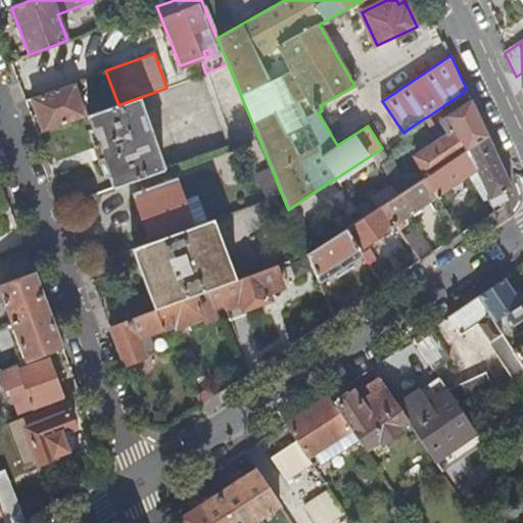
[(205,74),(233,145),(257,136),(228,63),(205,74)]
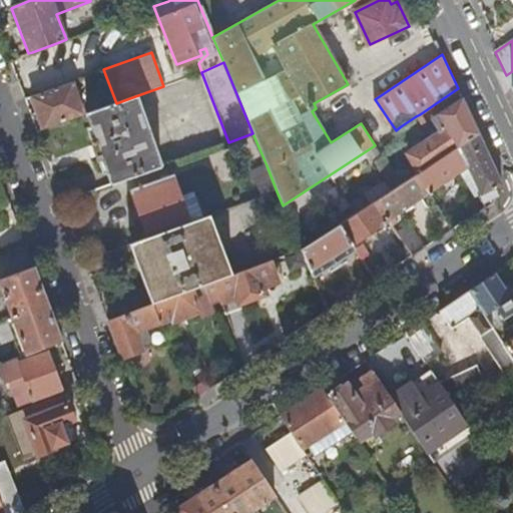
[(35,112),(29,114),(31,117),(36,132),(82,115),(70,81),(29,97),(35,112)]
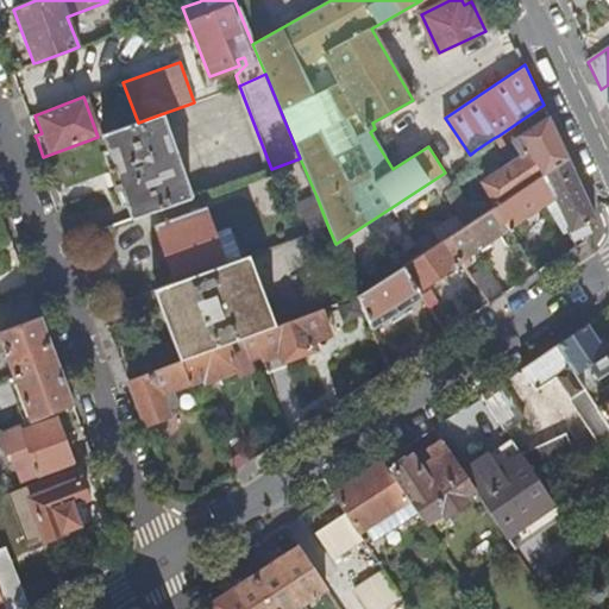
[(120,188),(131,219),(190,198),(161,114),(138,123),(101,136),(112,167),(107,169),(114,189),(120,188)]
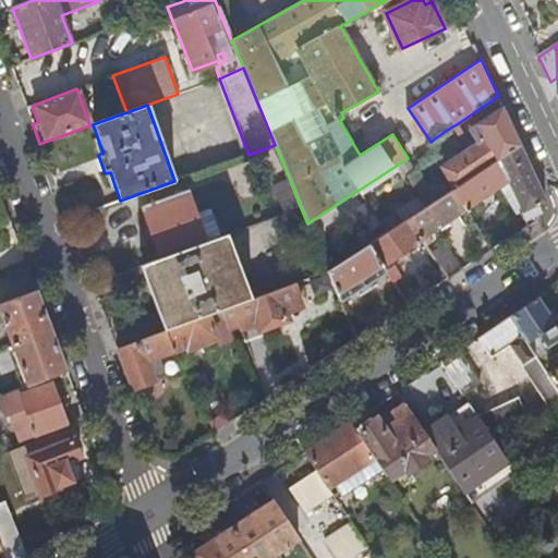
[(496,162),(521,145),(510,122),(502,106),(469,129),(474,137),(478,135),(481,140),(445,164),(443,171),(455,190),(496,162)]
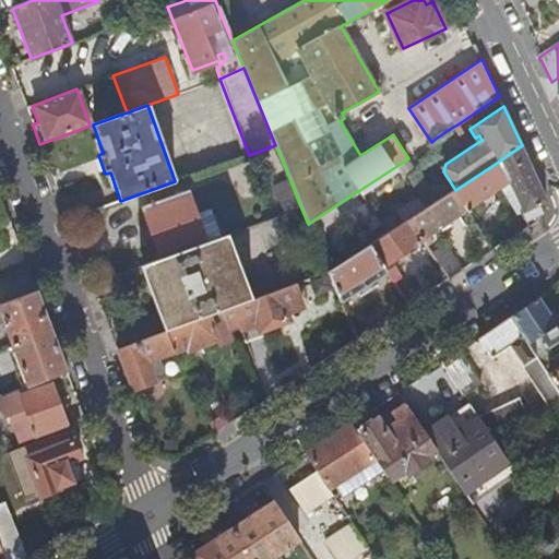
[(463,131),(458,125),(453,127),(458,134),(463,131)]
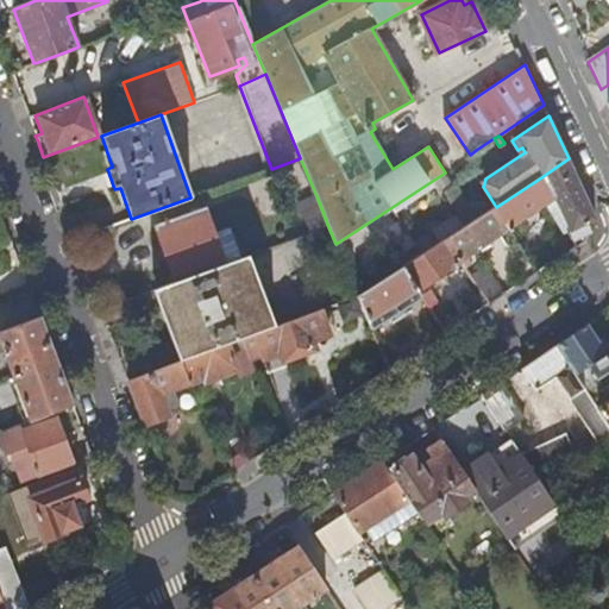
[(565,231),(576,246),(581,244),(588,239),(591,220),(596,218),(569,158),(541,177),(554,199),(569,227),(570,228),(565,231)]
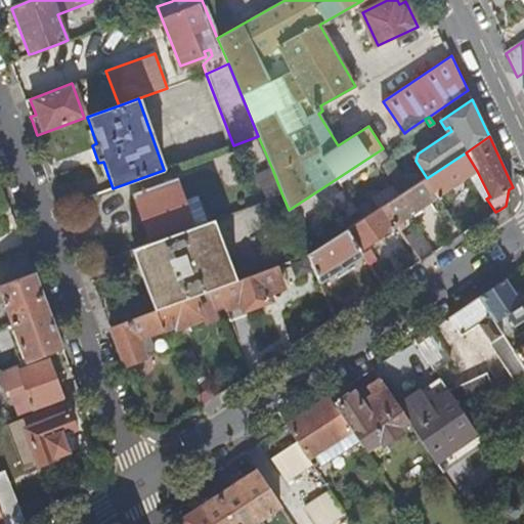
[(424,180),(436,199),(477,171),(466,153),(427,178),(424,180)]
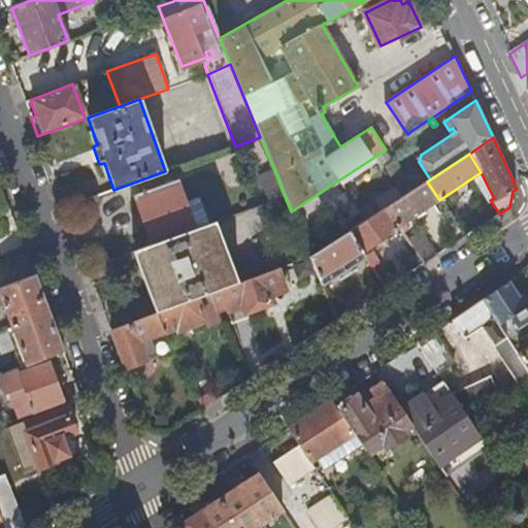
[(402,196),(410,191),(393,162),(384,168),(402,196)]
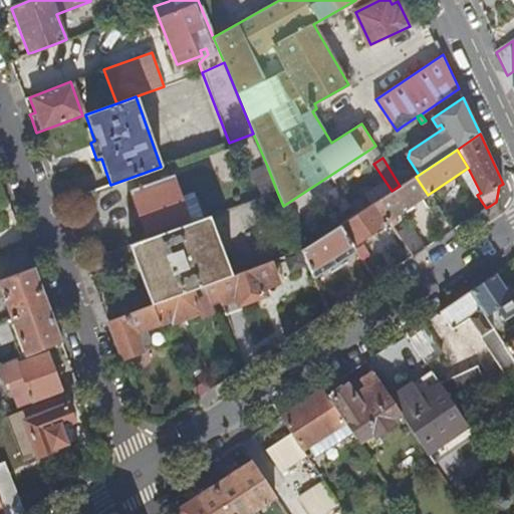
[(260,199),(277,192),(267,166),(250,172),(260,199)]
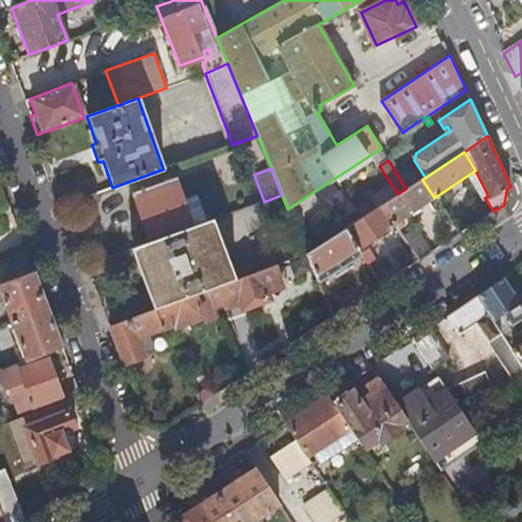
[(393,226),(397,231),(403,226),(400,221),(434,198),(422,179),(422,178),(406,189),(398,194),(378,206),(393,226)]
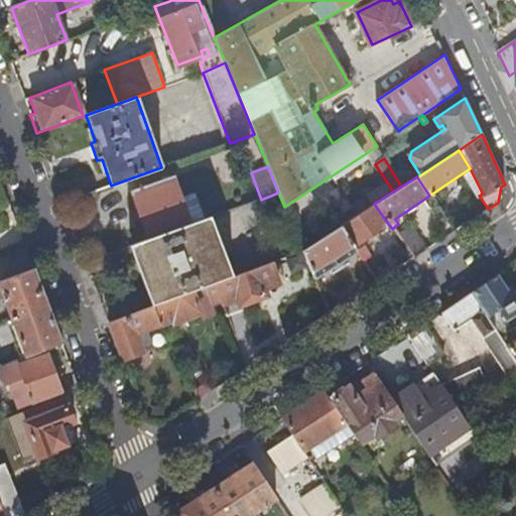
[(171,177),(132,191),(148,239),(189,225),(205,219),(195,194),(179,199),(171,177)]
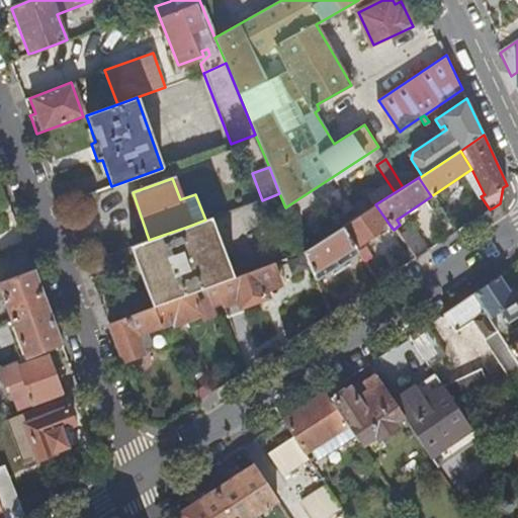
[(341,227),(355,247),(390,225),(375,204),(341,227)]
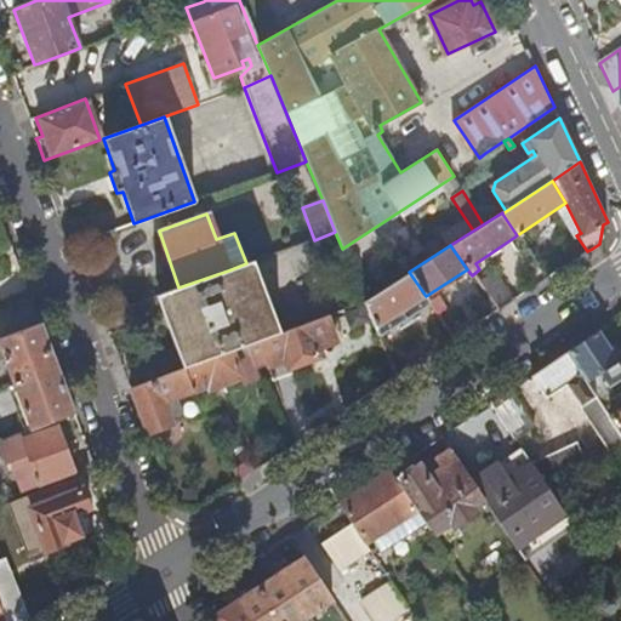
[(163,294),(191,366),(245,345),(274,334),(246,263),(228,271),(178,288),(163,294)]
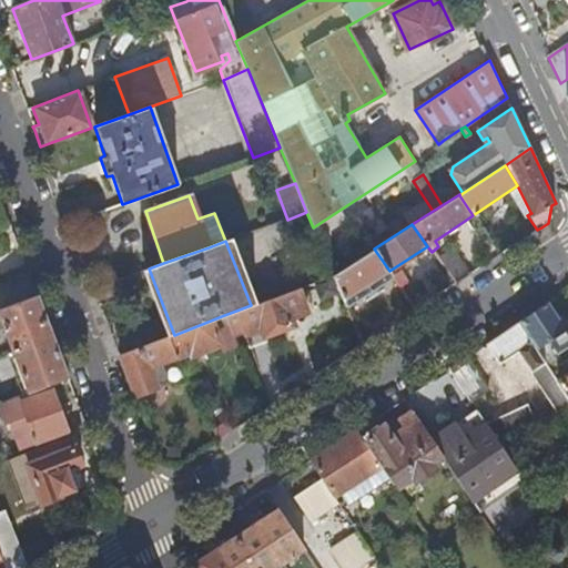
[(333,275),(345,306),(393,275),(389,271),(374,249),(333,275)]
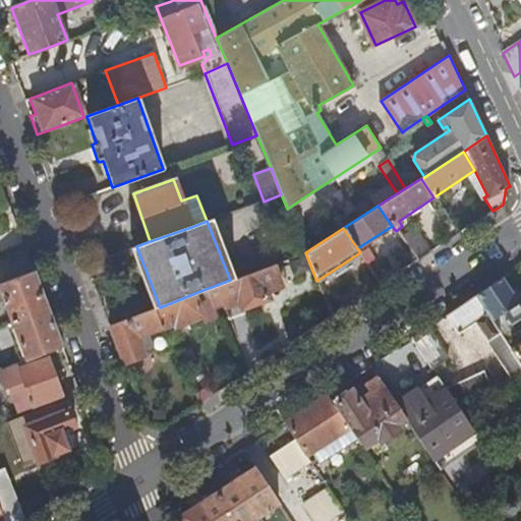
[(405,241),(418,259),(431,251),(418,233),(405,241)]
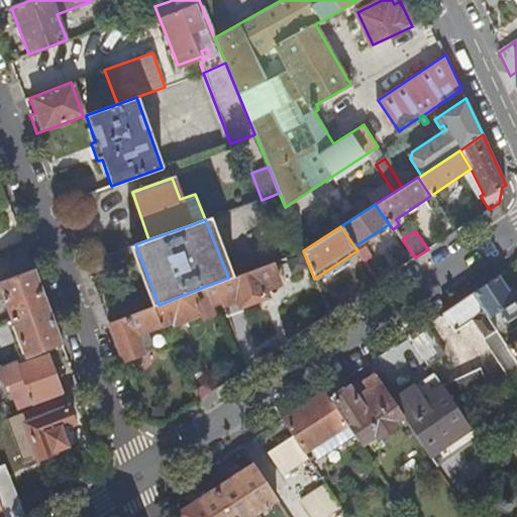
[(228,278),(204,287),(212,307),(222,303),(223,304),(238,299),(240,305),(265,296),(263,290),(279,284),(271,262),(228,278)]
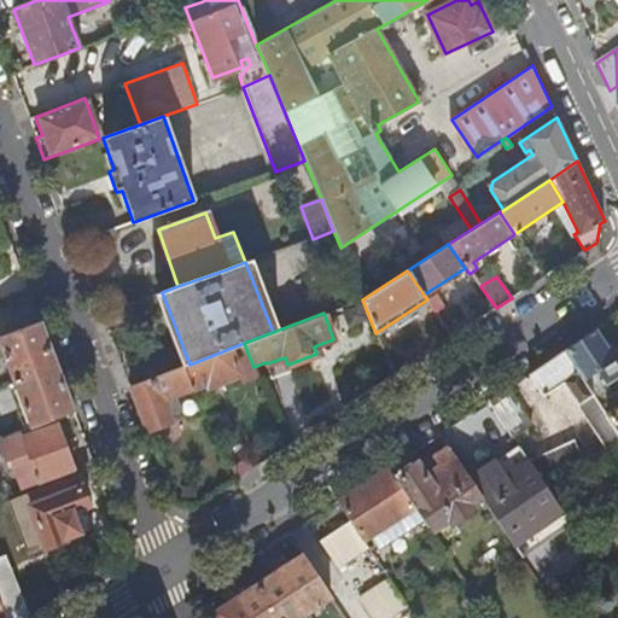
[(38,424),(74,409),(51,347),(41,321),(0,337),(0,347),(29,426),(38,424)]
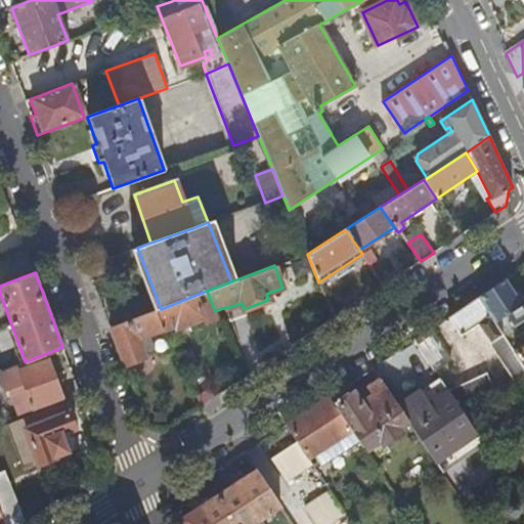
[(506,279),(478,297),(495,322),(501,317),(505,322),(510,319),(514,325),(523,317),(523,297),(522,295),(518,298),(506,279)]
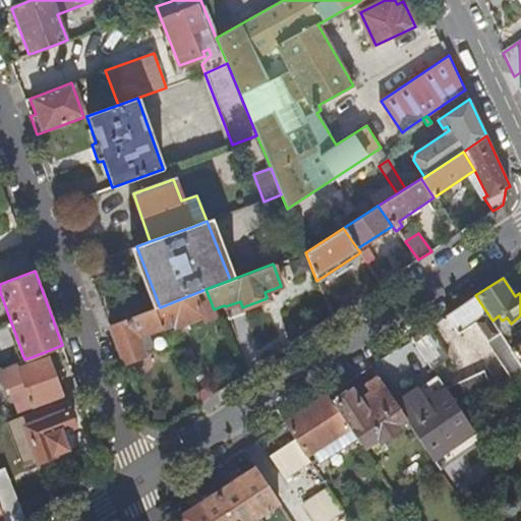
[(160,307),(154,309),(162,328),(173,324),(174,327),(199,317),(203,324),(218,317),(214,309),(206,289),(160,307)]
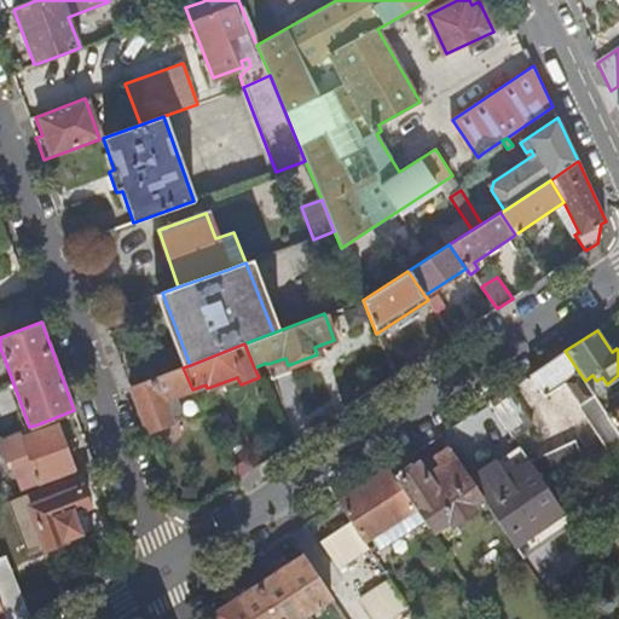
[(565,351),(530,374),(544,395),(563,383),(609,449),(618,443),(618,428),(609,415),(597,397),(585,381),(565,351)]
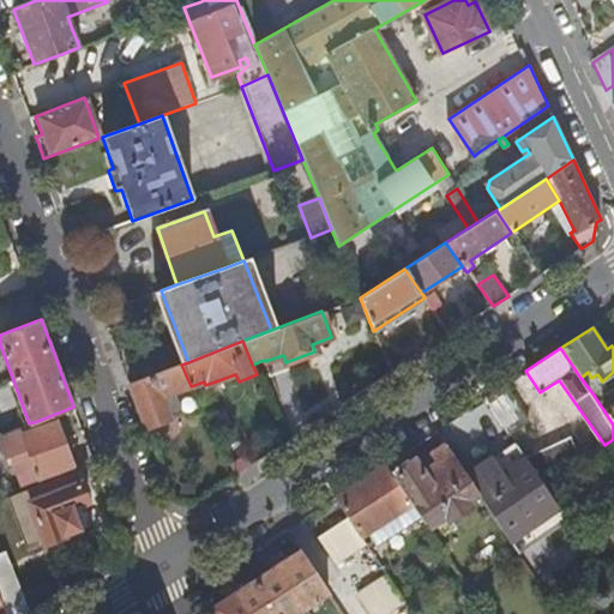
[(181,365),(130,384),(145,429),(170,420),(169,417),(180,413),(173,392),(191,386),(181,365)]
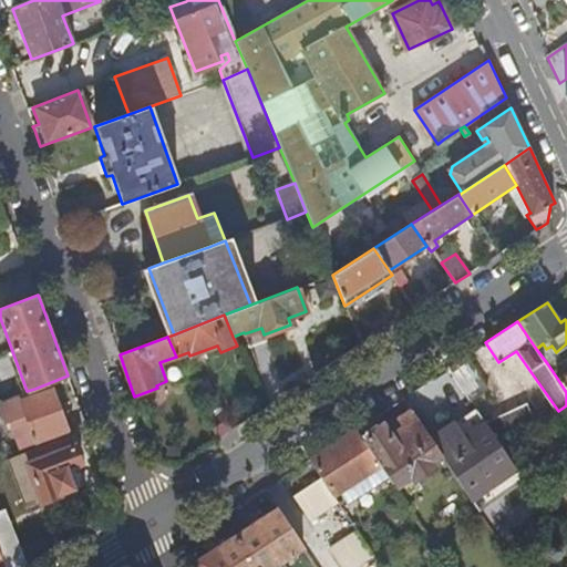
[(461,359),(449,368),(461,385),(471,399),(488,388),(466,354),(461,359)]
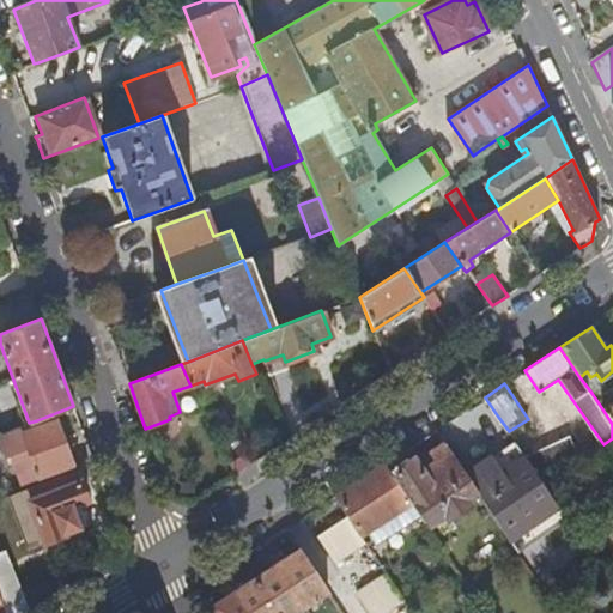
[(40,428),(37,420),(29,423),(0,434),(0,449),(4,459),(10,456),(19,485),(73,463),(58,422),(40,428)]
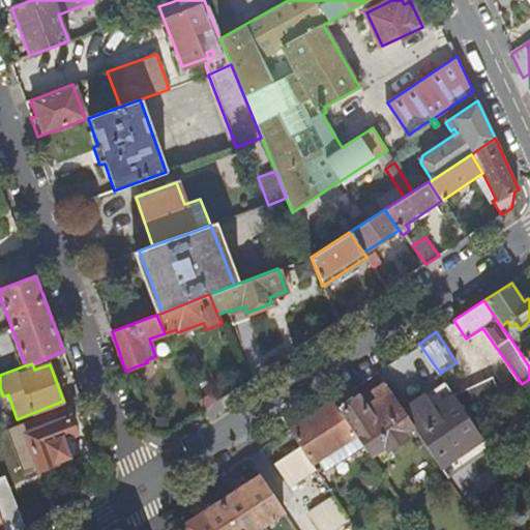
[(492,378),(454,394),(464,409),(471,406),(501,392),(492,378)]
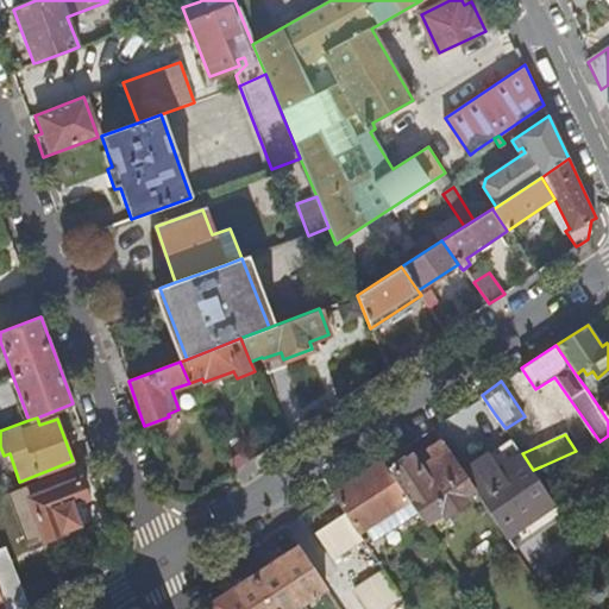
[(412,458),(391,471),(409,498),(422,519),(443,504),(447,513),(464,501),(459,493),(471,485),(466,477),(440,441),(413,460),(412,458)]
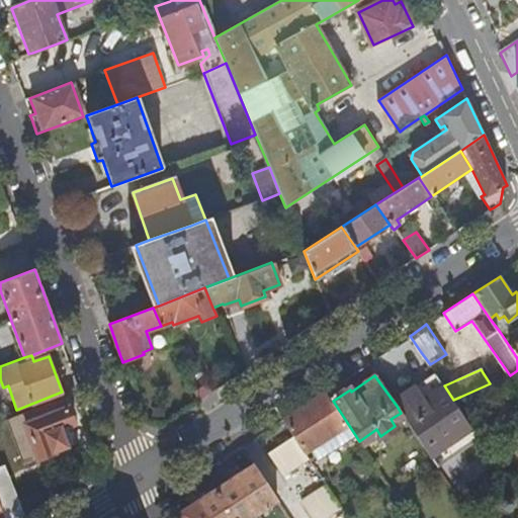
[(438,377),(397,406),(401,413),(440,471),(482,443),(460,410),(453,400),(444,385),(438,377)]
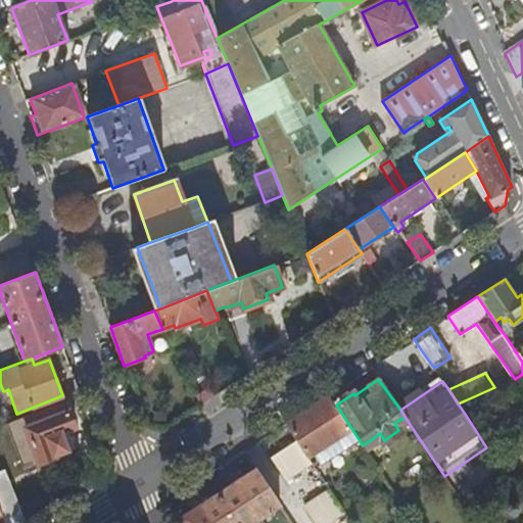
[(307,409),(286,423),(297,440),(311,461),(316,458),(314,454),(351,428),(336,405),(329,395),(307,409)]
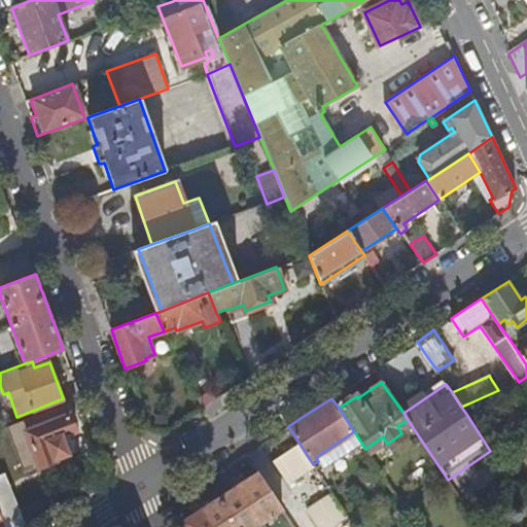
[(66,415),(63,405),(23,420),(27,430),(25,431),(39,466),(56,460),(56,458),(68,453),(62,436),(74,431),(69,414),(66,415)]
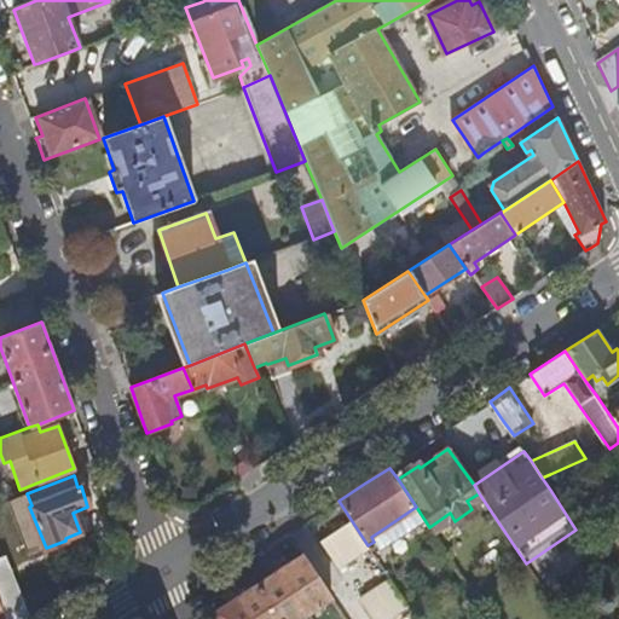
[(368,545),(352,521),(320,542),(339,568),(370,548),(369,545),(368,545)]
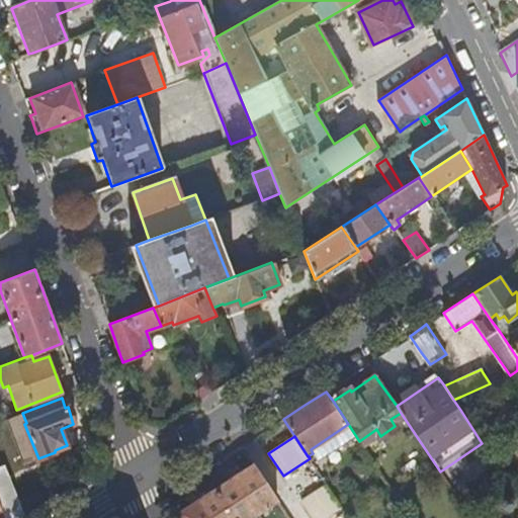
[(0,504),(3,513),(5,517),(21,517),(25,516),(5,464),(0,466),(0,504)]
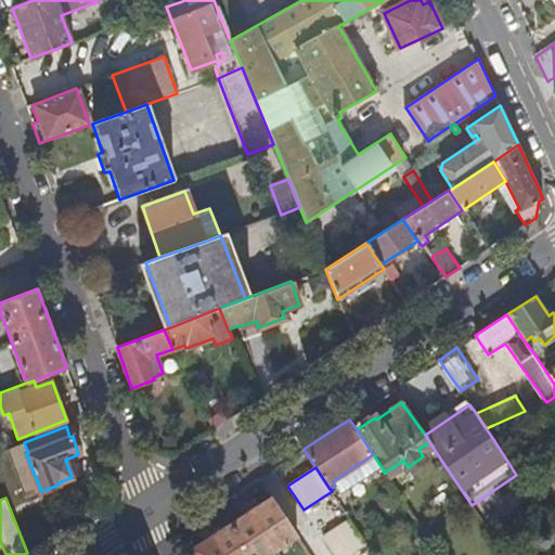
[(270,498),(192,550),(194,554),(265,554),(295,534),(270,498)]
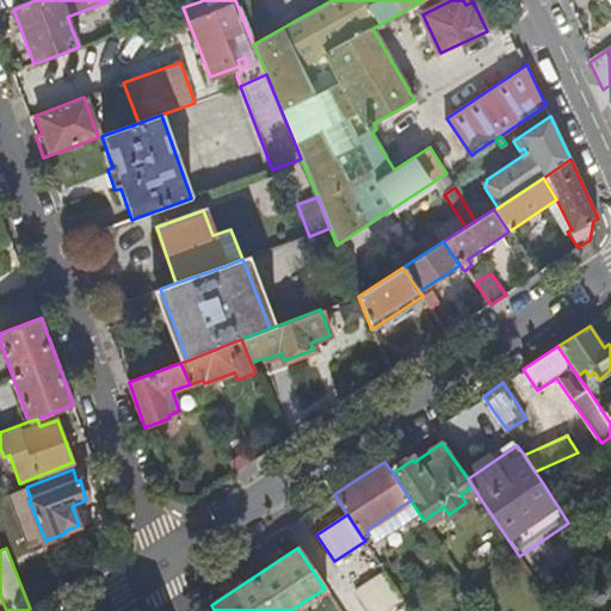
[(384,571),(355,591),(368,610),(382,610),(403,598),(384,571)]
